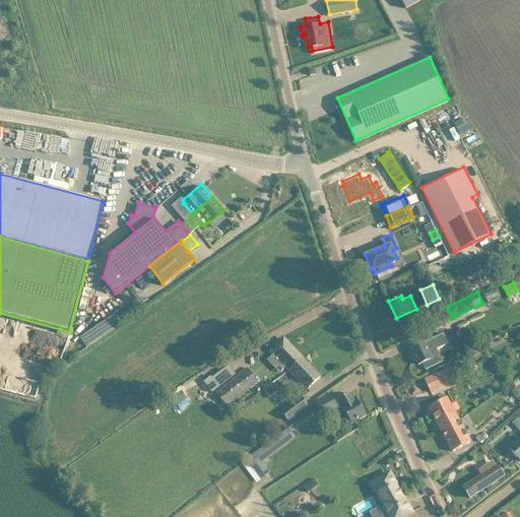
[(123,305),(113,312),(120,322),(130,315),(123,305)]
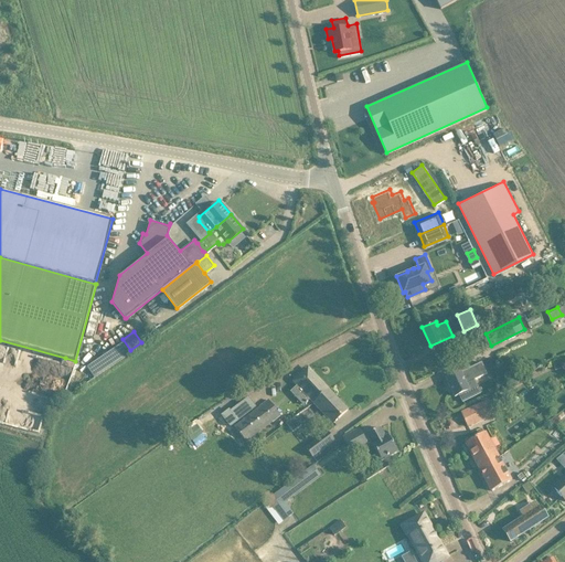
[(560,358),(552,360),(555,368),(562,366),(560,358)]
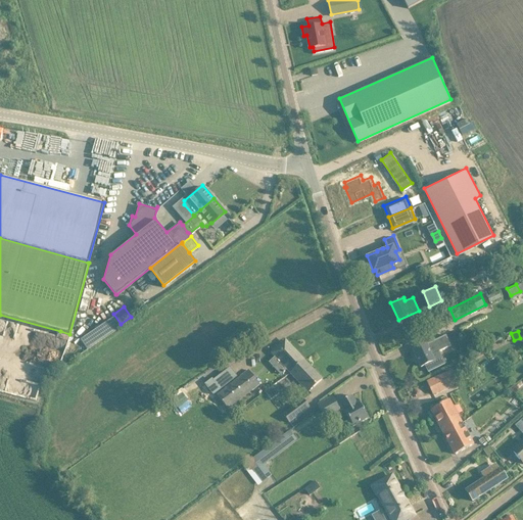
[(422,344),(413,348),(421,365),(425,363),(428,369),(437,365),(434,359),(431,352),(439,349),(450,344),(445,333),(434,338),(422,344)]
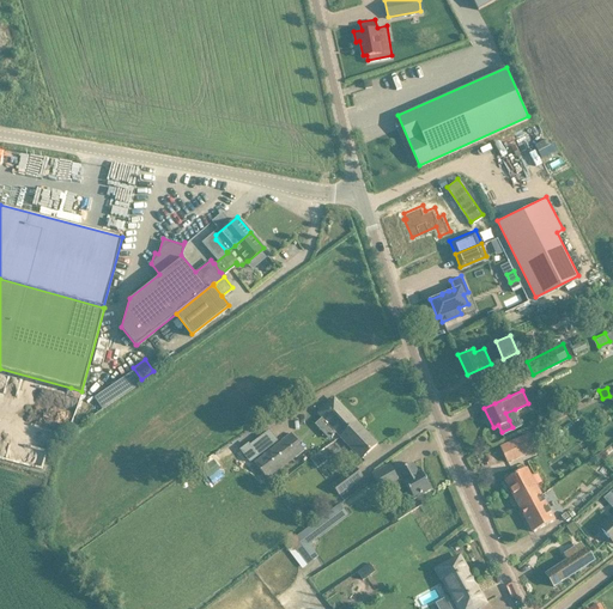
[(325,406),(319,410),(321,413),(329,422),(322,430),(328,436),(331,434),(334,432),(333,431),(335,428),(341,434),(357,420),(357,419),(337,397),(326,407),(325,406)]
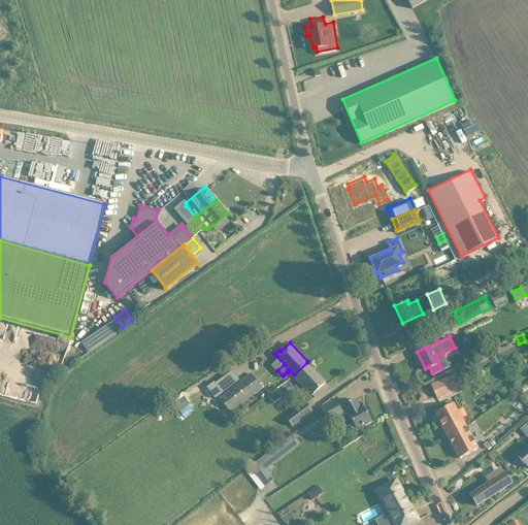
[(307,362),(294,374),(311,393),(325,381),(307,362)]
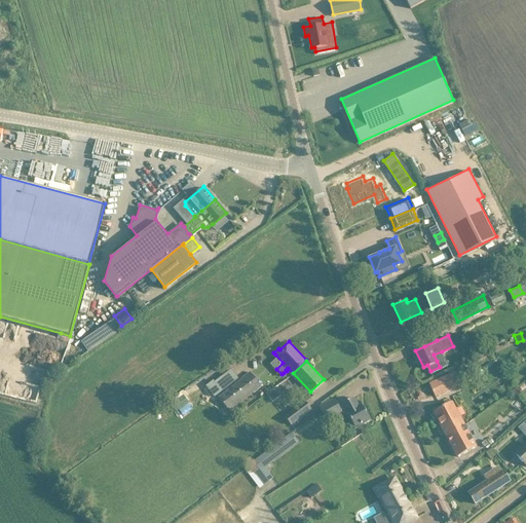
[(212,379),(204,384),(213,396),(236,377),(229,368),(213,381),(212,379)]
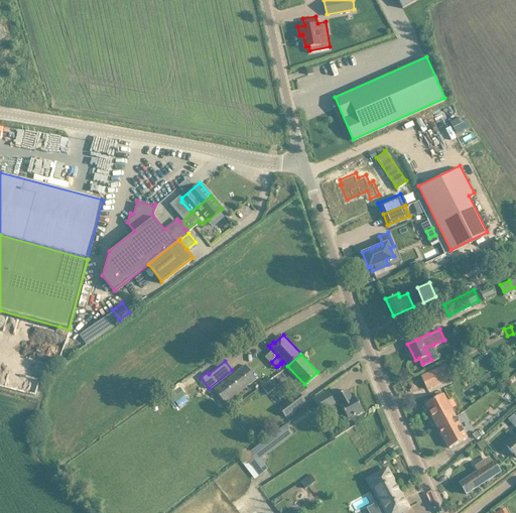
[(237,370),(214,387),(225,401),(256,377),(245,363),(237,370)]
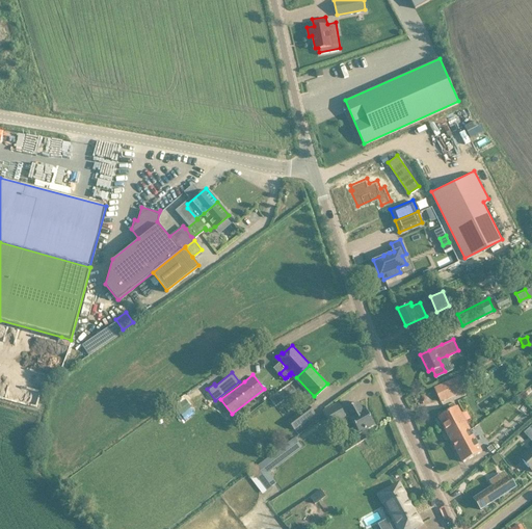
[(450,377),(434,386),(441,399),(456,392),(450,377)]
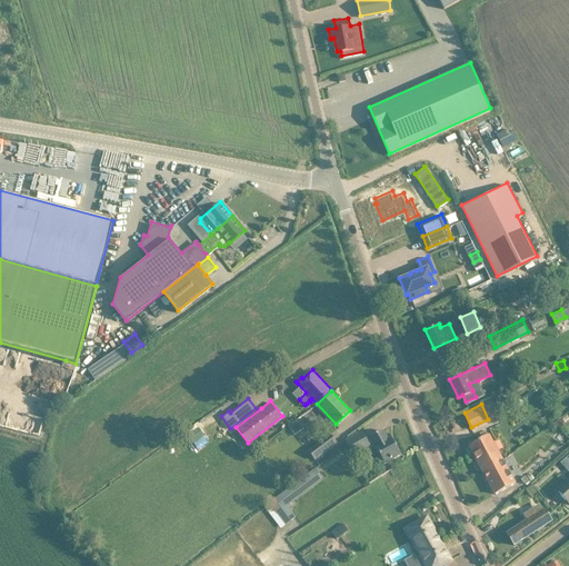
[(296,417),(288,424),(295,432),(302,426),(296,417)]
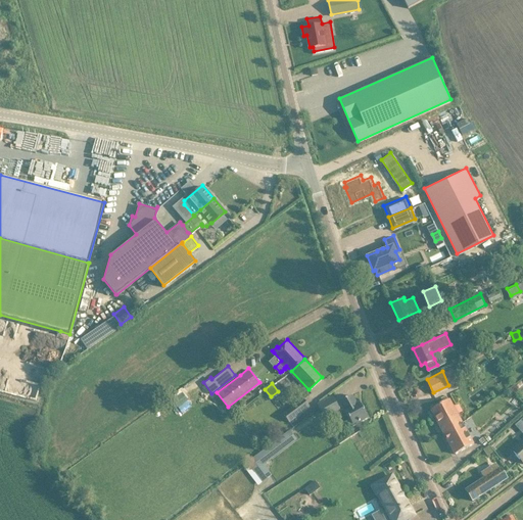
[(515,383),(510,388),(514,393),(519,388),(515,383)]
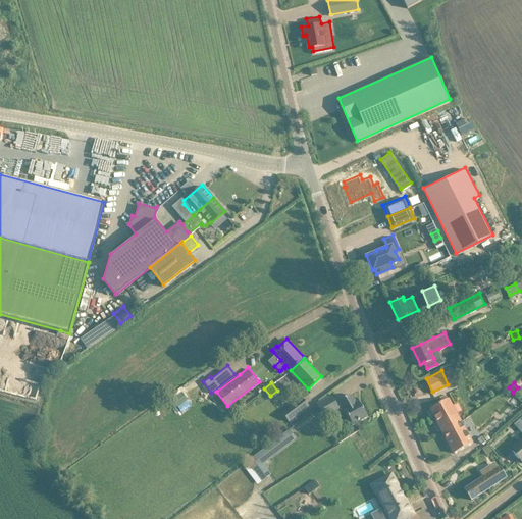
[(352,393),(343,398),(338,401),(343,408),(344,408),(353,423),(367,415),(359,400),(356,401),(352,393)]
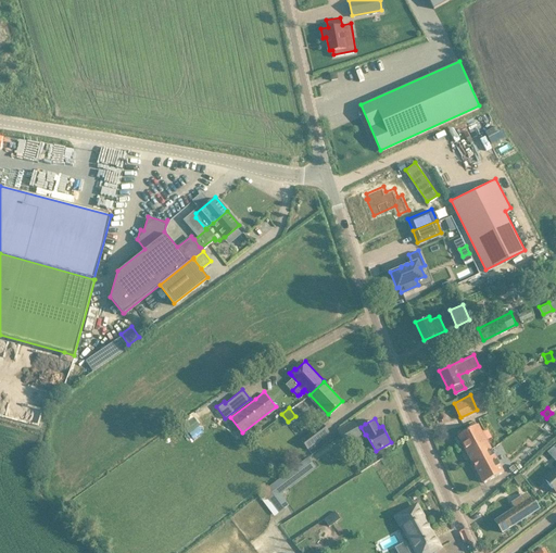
[(354,419),(337,429),(345,443),(362,435),(354,419)]
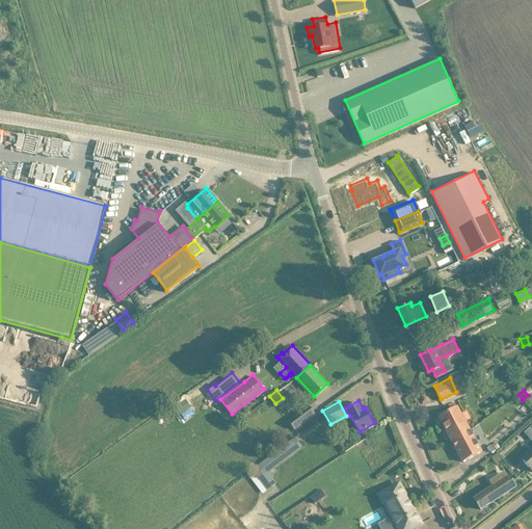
[(287,419),(294,427),(315,412),(309,402),(287,419)]
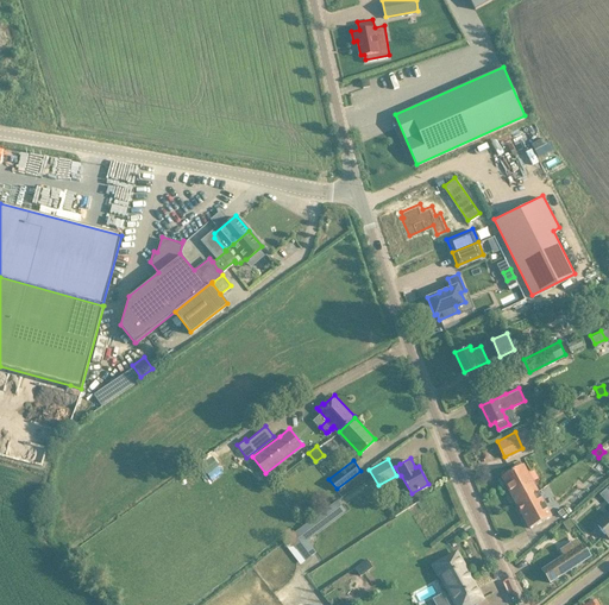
[(513,470),(502,474),(516,502),(529,525),(551,515),(537,490),(538,490),(523,464),(513,470)]
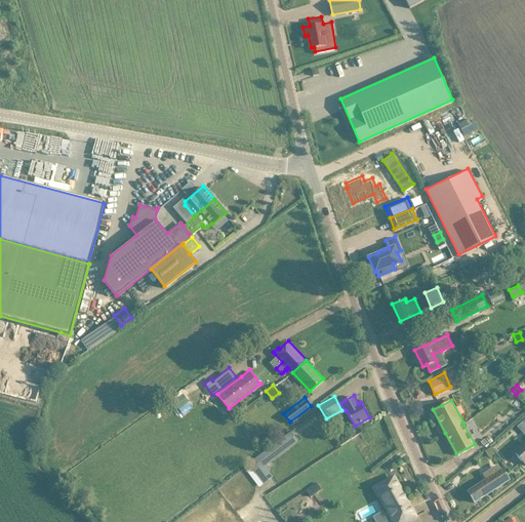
[(290,429),(247,462),(263,482),(273,475),(265,465),(298,439),(290,429)]
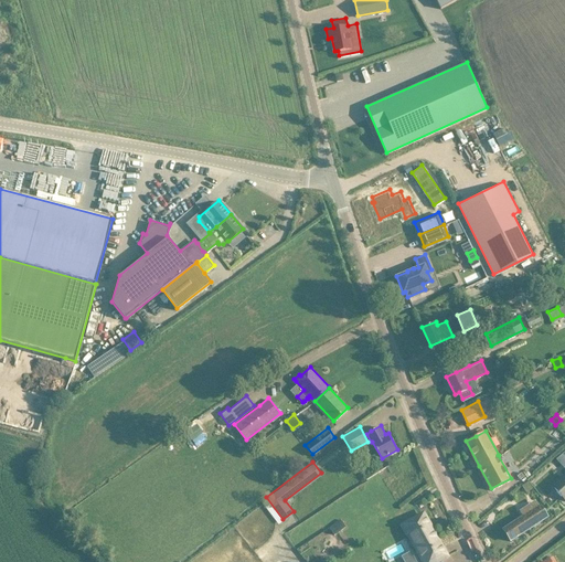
[(564,474),(553,485),(564,498),(564,474)]
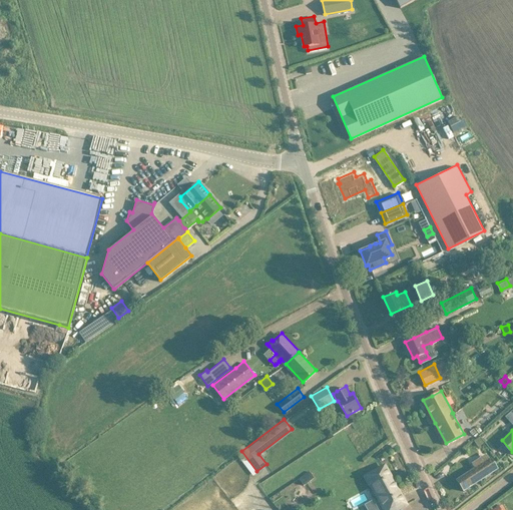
[(479,434),(474,438),(478,445),(484,441),(479,434)]
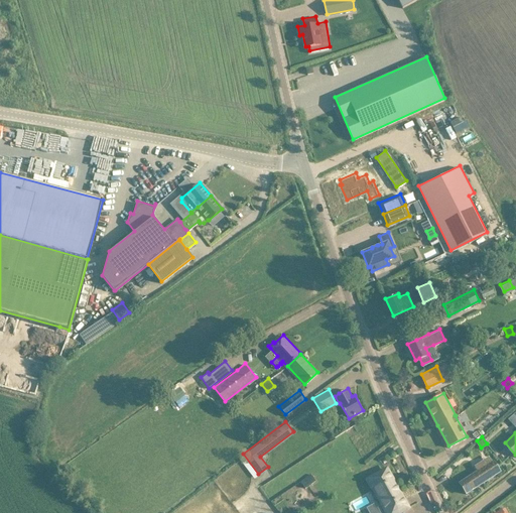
[(499,470),(493,460),(460,482),(467,492),(499,470)]
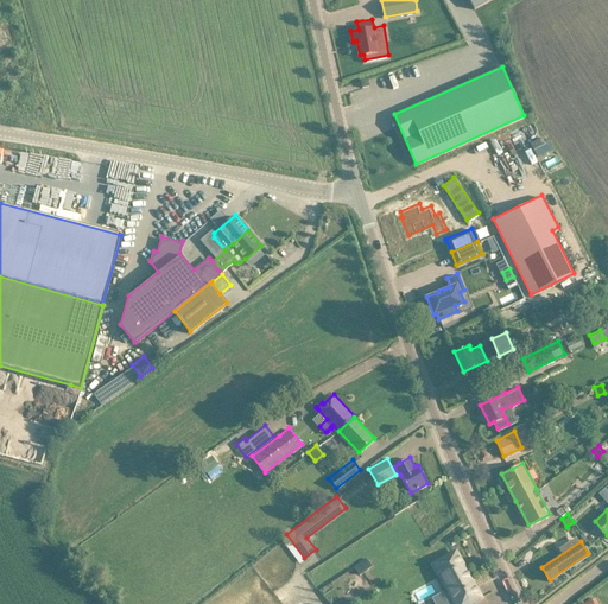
[(473,578),(466,566),(464,567),(455,551),(447,555),(444,554),(438,558),(438,560),(435,561),(441,573),(447,570),(453,582),(448,584),(457,603),(466,603),(481,596),(472,579),(473,578)]
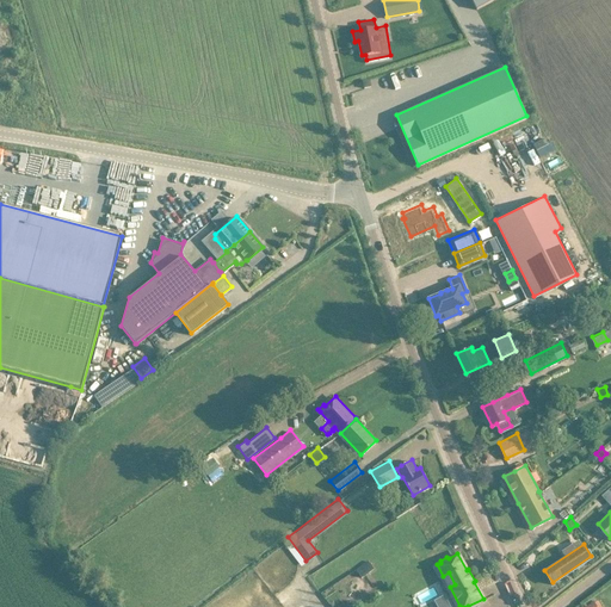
[(356,565),(363,575),(374,567),(366,558),(356,565)]
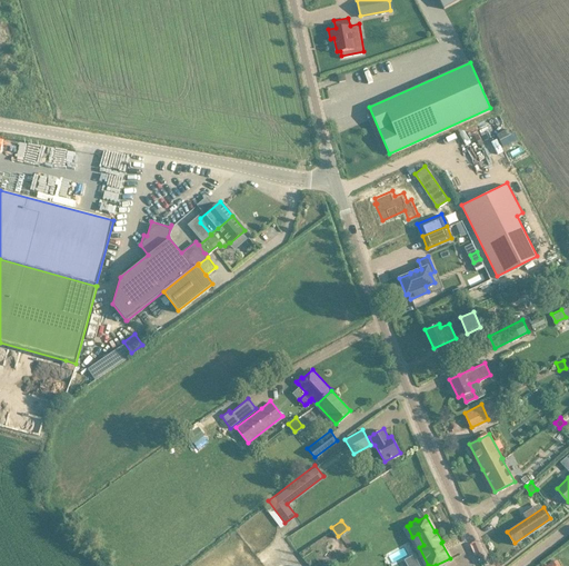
[(410,565),(420,565),(422,565),(417,553),(406,558),(410,565)]
